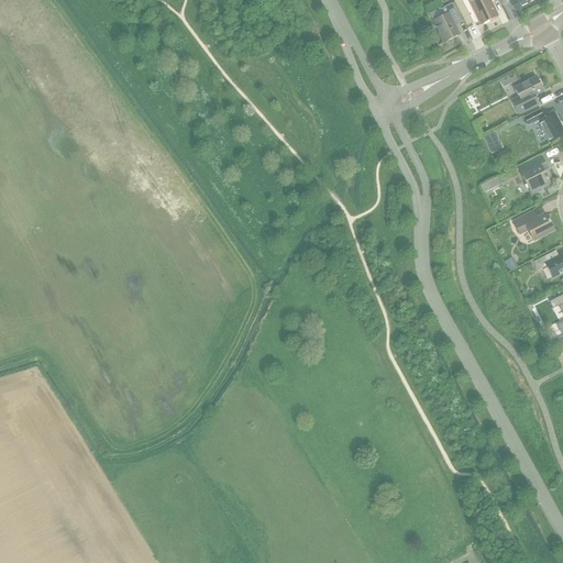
[(478,0),(471,3),(471,4),(481,24),(498,15),(490,1),(493,0),(478,0)]
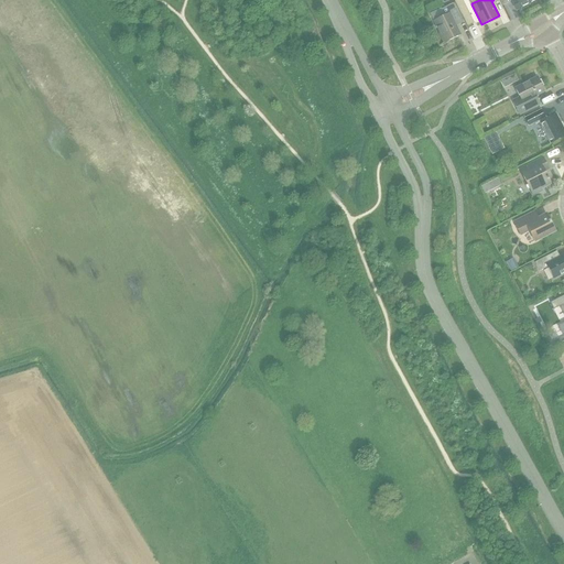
[(510,0),(516,10),(529,3),(527,0),(510,0)]
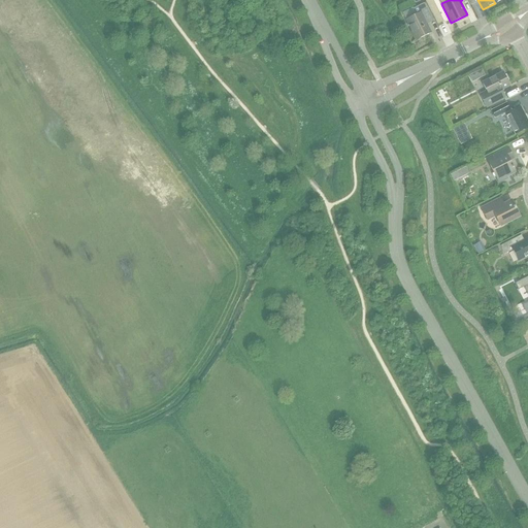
[(416,15),(406,20),(411,31),(411,32),(416,40),(423,37),(431,33),(424,20),(430,15),(424,3),(413,8),(416,15)]
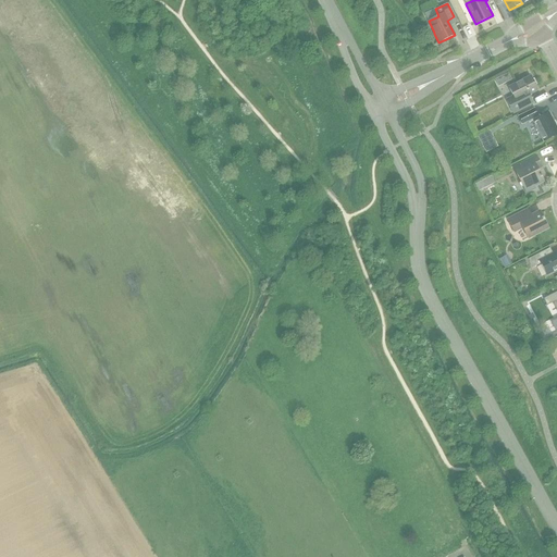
[(530,76),(509,87),(514,96),(506,100),(514,113),(530,104),(525,97),(537,90),(530,76)]
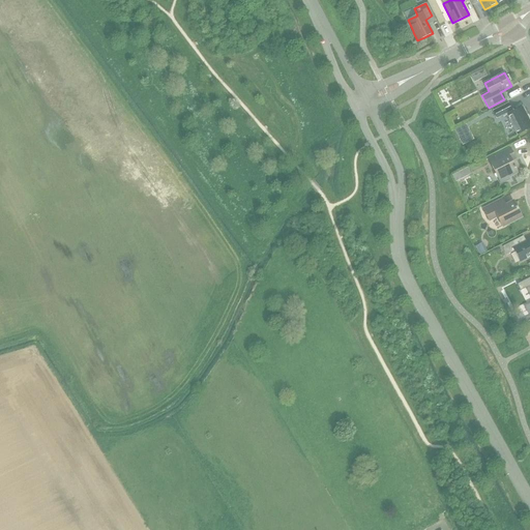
[(518,135),(529,127),(529,122),(522,108),(511,113),(510,111),(511,111),(508,104),(493,111),(497,118),(506,113),(507,115),(518,135)]
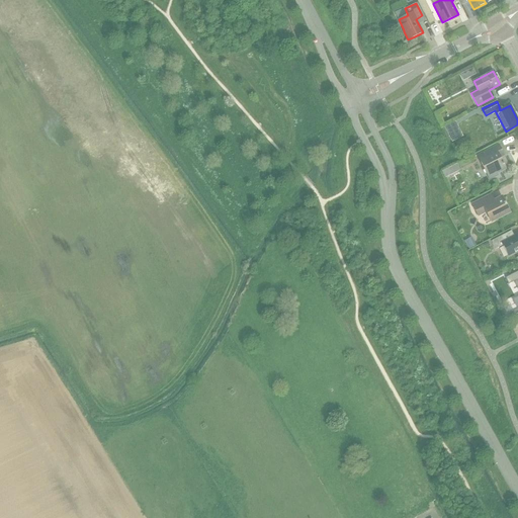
[(450,123),(443,127),(451,143),(458,139),(450,123)]
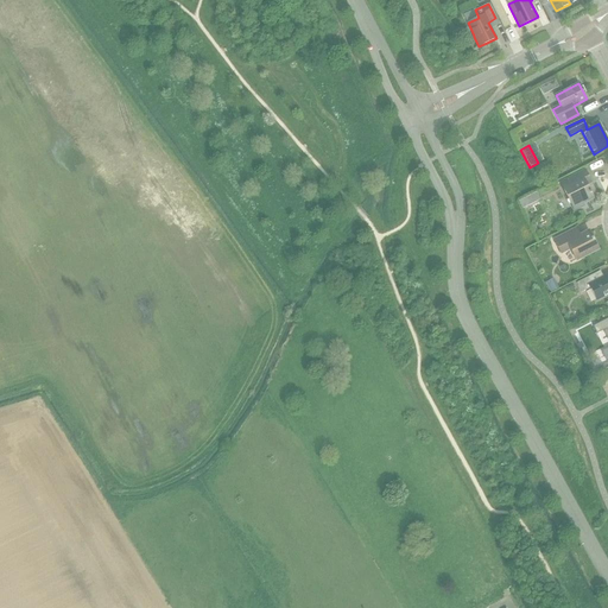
[(589,177),(586,170),(564,181),(568,188),(564,190),(575,210),(584,206),(583,203),(594,198),(587,184),(590,183),(588,178),(589,177)]
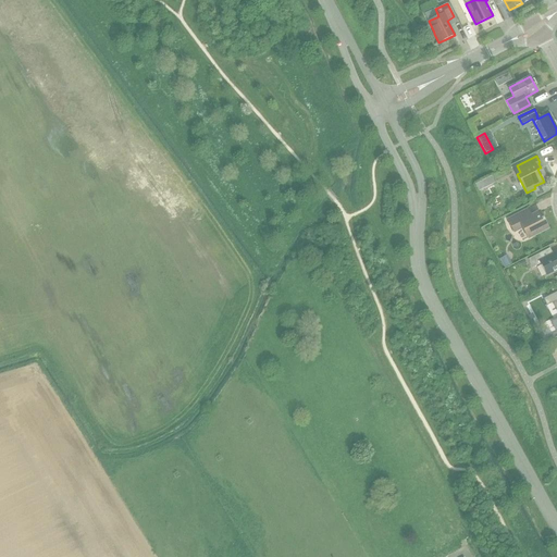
[(541,231),(547,227),(543,220),(544,220),(540,212),(527,219),(523,211),(507,220),(514,232),(522,227),(528,238),(534,235),(541,232),(541,231)]
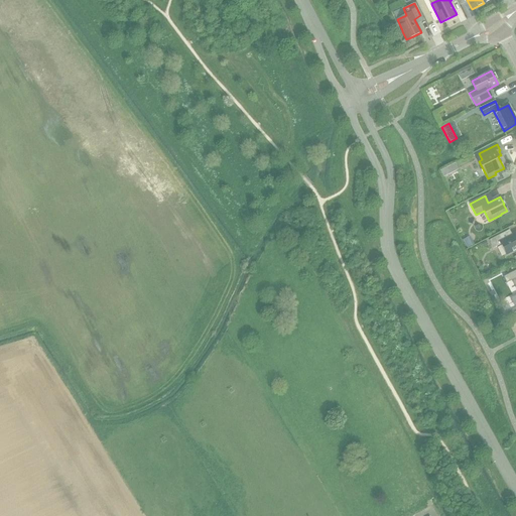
[(506,255),(515,249),(515,233),(507,238),(504,233),(489,240),(493,248),(501,244),(506,255)]
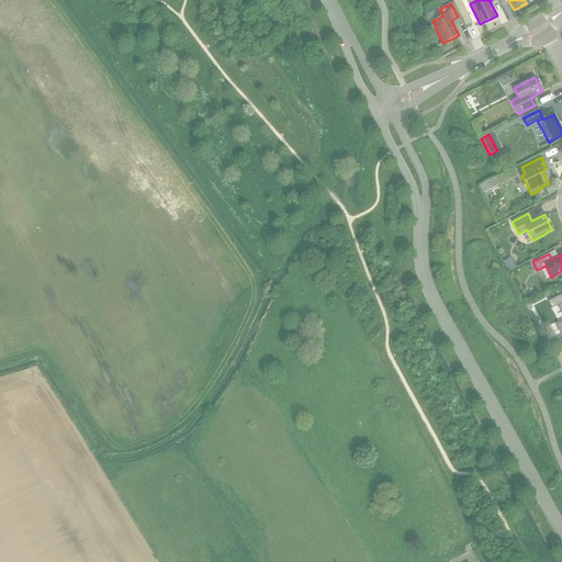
[(508,259),(504,261),(508,271),(514,268),(508,259)]
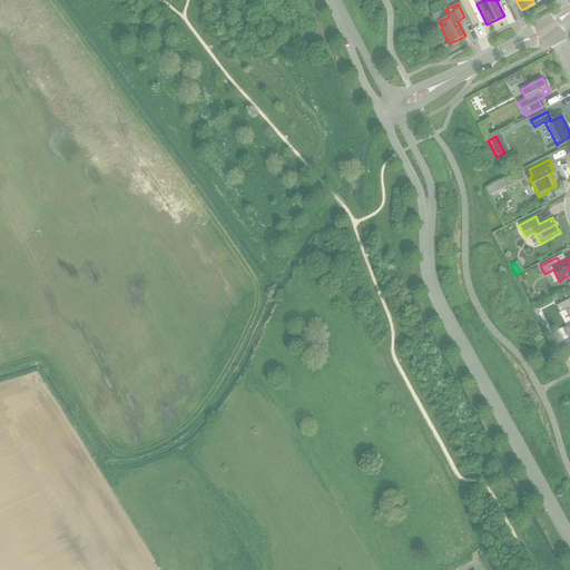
[(569,298),(556,306),(559,313),(568,308),(569,311),(569,298)]
